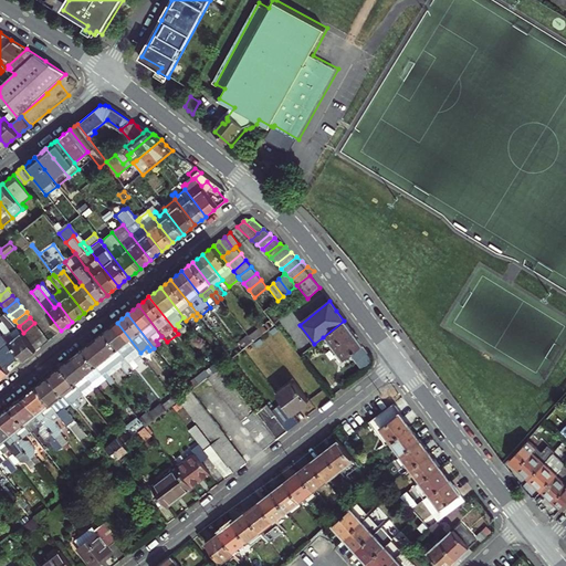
[(21,354),(25,359),(32,354),(38,350),(32,344),(28,338),(23,333),(19,326),(14,321),(12,318),(8,322),(9,324),(13,329),(7,336),(21,354)]
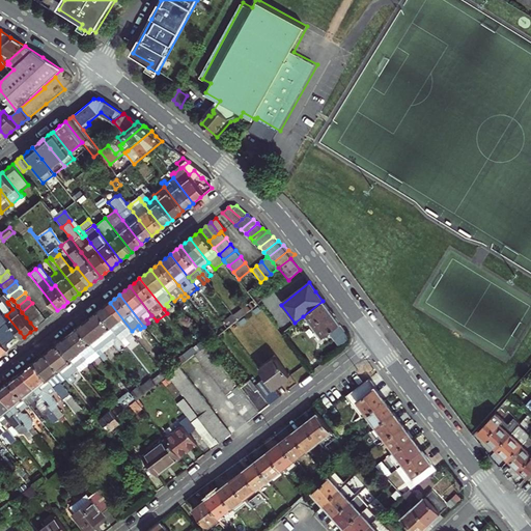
[(258,304),(255,300),(245,308),(248,312),(258,304)]
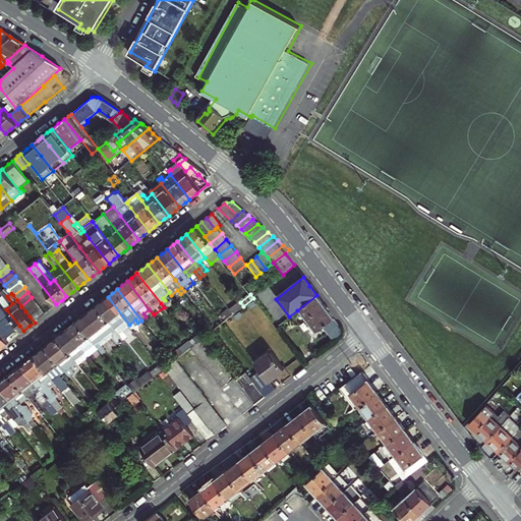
[(325,333),(330,340),(342,331),(329,313),(316,295),(297,310),(319,337),(322,336),(325,333)]
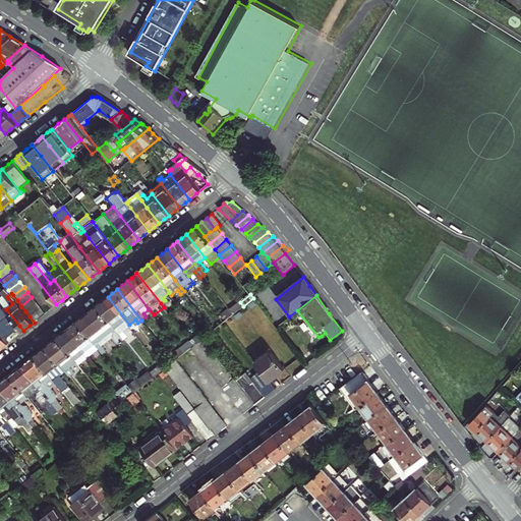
[(32,297),(21,306),(25,311),(37,302),(32,297)]
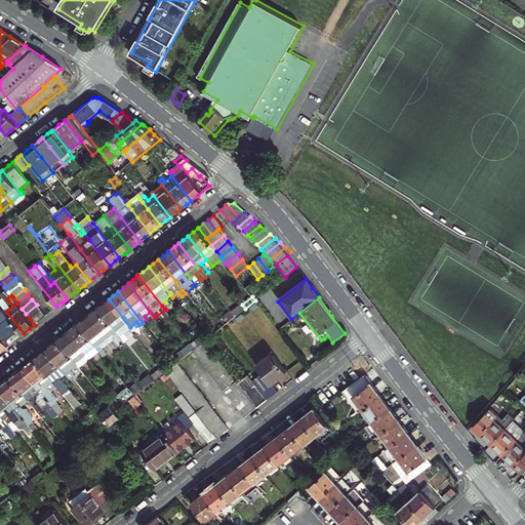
[(130,327),(109,299),(103,304),(97,308),(124,341),(129,337),(124,331),(130,327)]
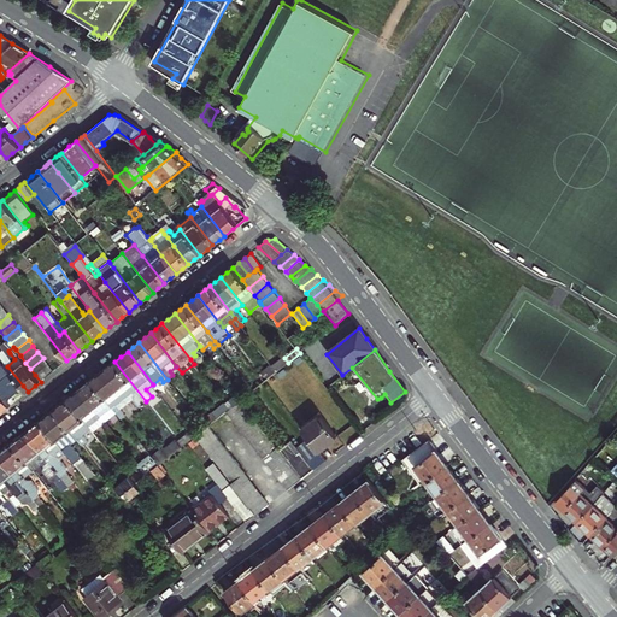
[(7,366),(15,359),(10,353),(1,360),(3,362),(7,366)]
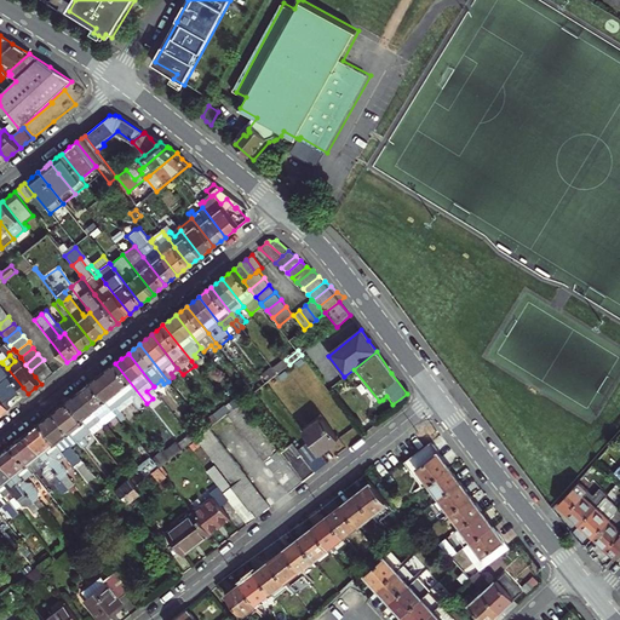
[(286,360),(286,359),(274,368),(279,374),(290,365),(286,360)]
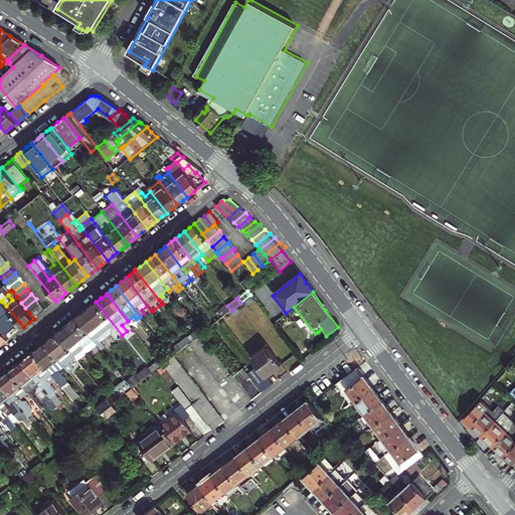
[(36,299),(25,308),(29,313),(40,304),(36,299)]
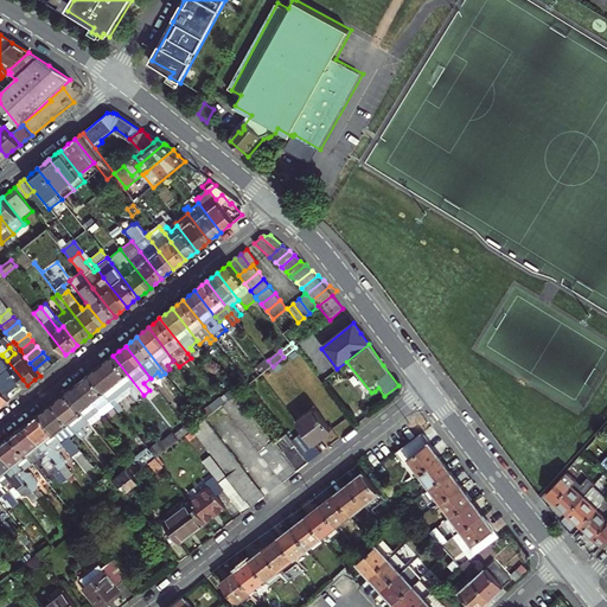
[(14,385),(23,379),(7,360),(2,356),(0,357),(0,385),(7,396),(11,394),(11,389),(14,385)]
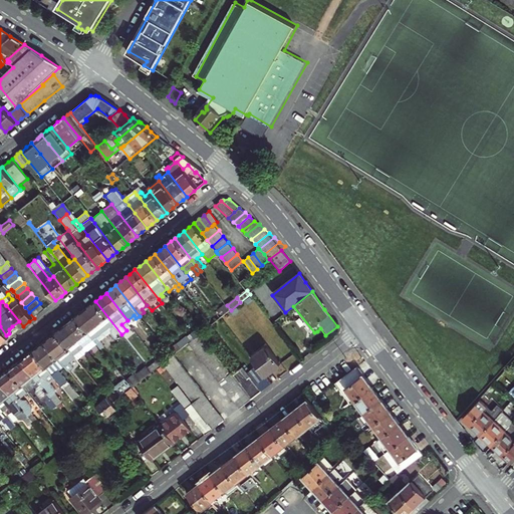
[(122,334),(121,334),(95,301),(90,305),(85,309),(107,335),(114,330),(119,336),(122,334)]
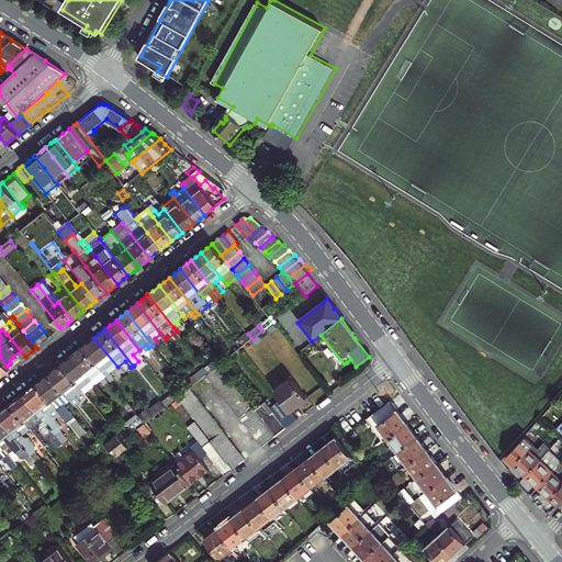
[(32,341),(37,348),(48,338),(44,332),(32,341)]
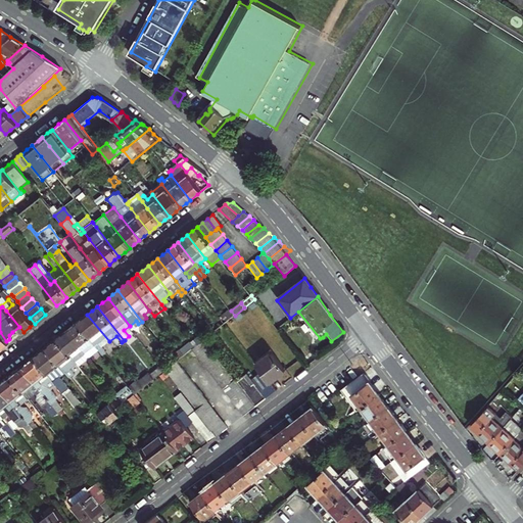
[(235,316),(231,311),(222,318),(225,323),(235,316)]
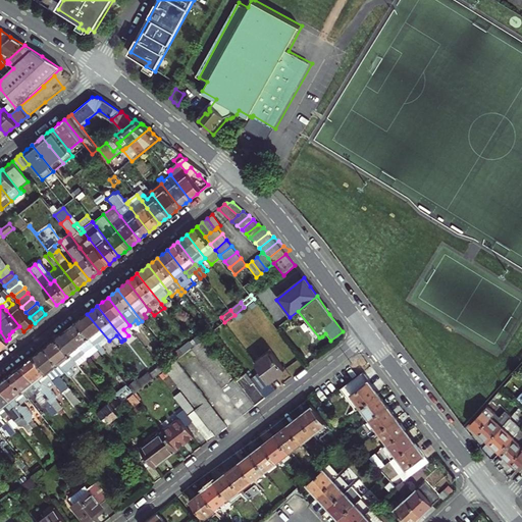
[(105,352),(101,347),(109,341),(87,314),(83,317),(76,321),(96,346),(99,349),(103,354),(105,352)]
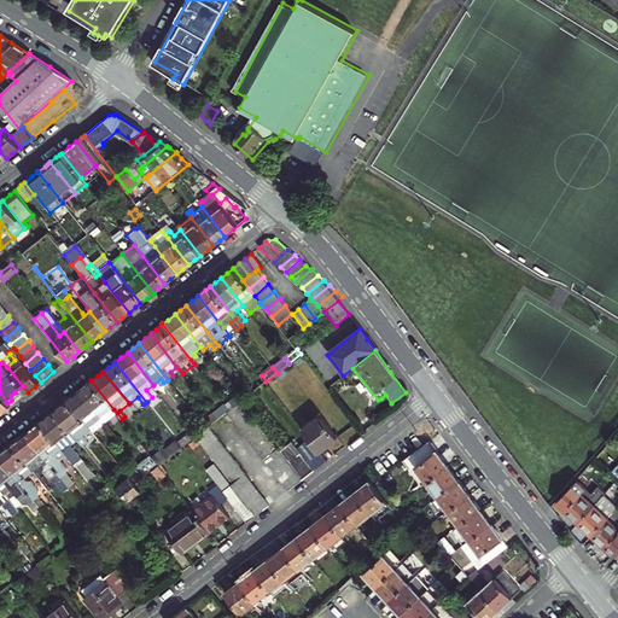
[(262,375),(256,380),(261,385),(266,382),(262,375)]
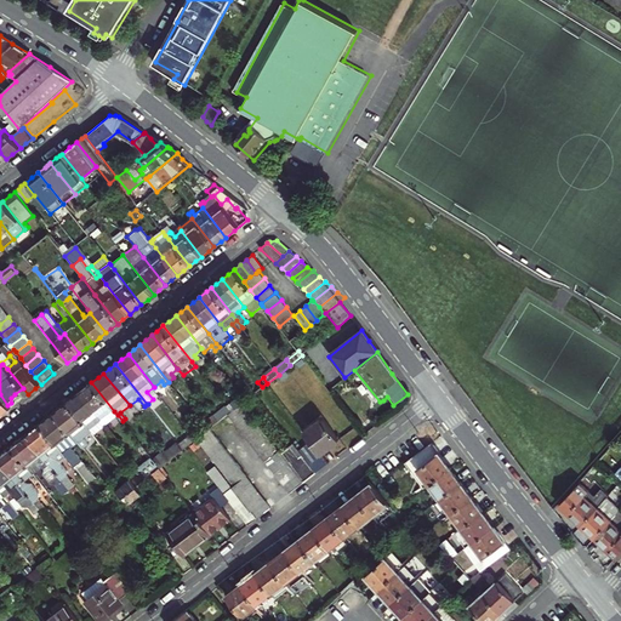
[(251,397),(255,393),(245,380),(240,383),(251,397)]
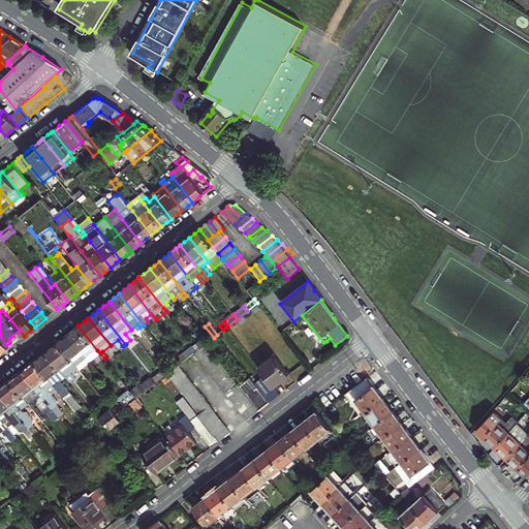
[(95,352),(97,350),(78,325),(72,331),(68,334),(86,358),(94,350),(95,352)]
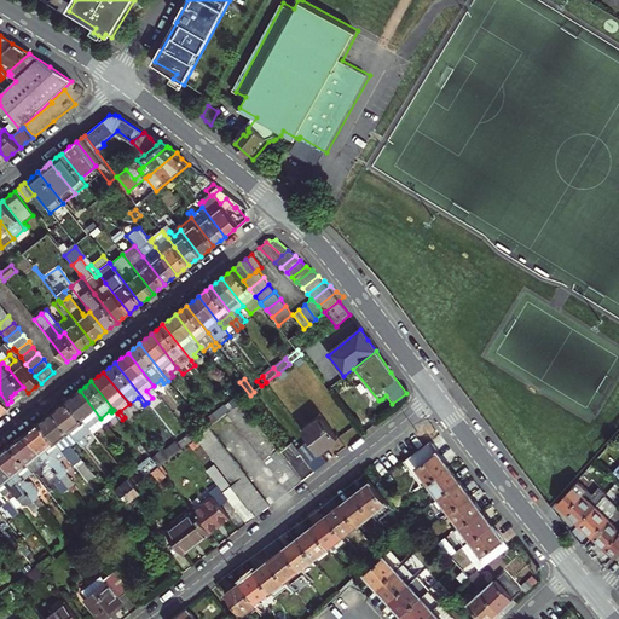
[(90,428),(100,418),(80,391),(74,394),(68,400),(90,428)]
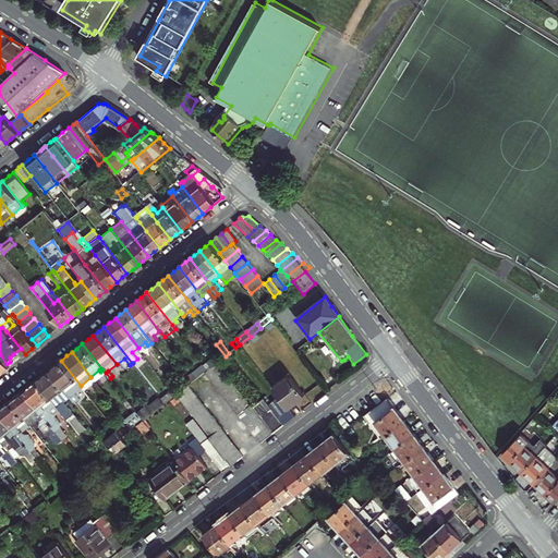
[(7,364),(0,354),(0,374),(4,371),(9,366),(7,364)]
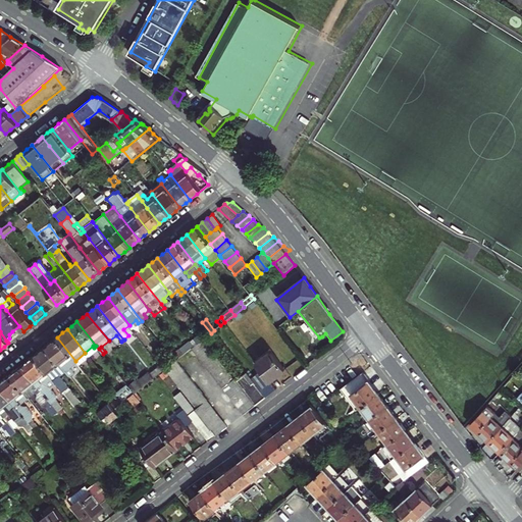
[(68,369),(76,363),(75,361),(57,337),(52,342),(46,347),(64,370),(70,377),(72,374),(68,369)]
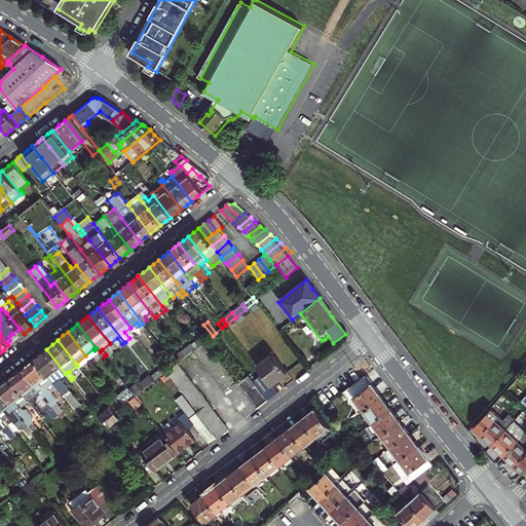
[(258,407),(237,381),(205,341),(195,349),(193,350),(246,417),(258,407)]
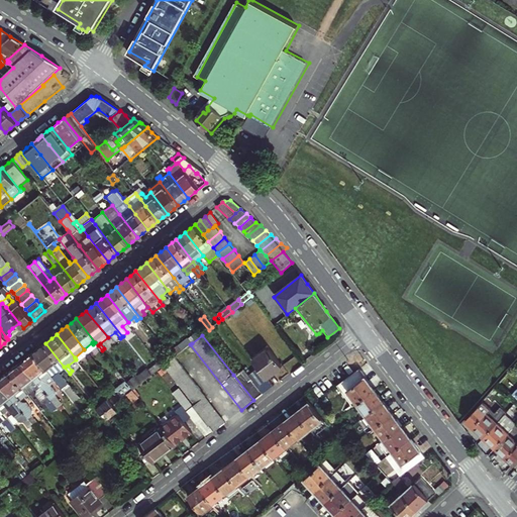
[(192,343),(188,337),(178,345),(183,350),(190,344),(192,343)]
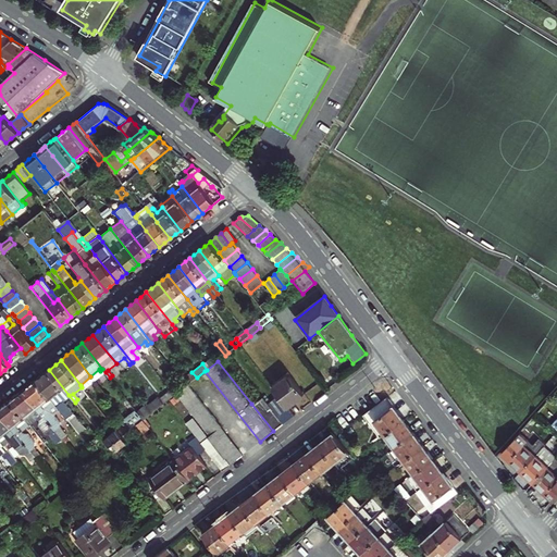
[(99,369),(90,376),(95,381),(106,372),(102,369),(100,371),(99,369)]
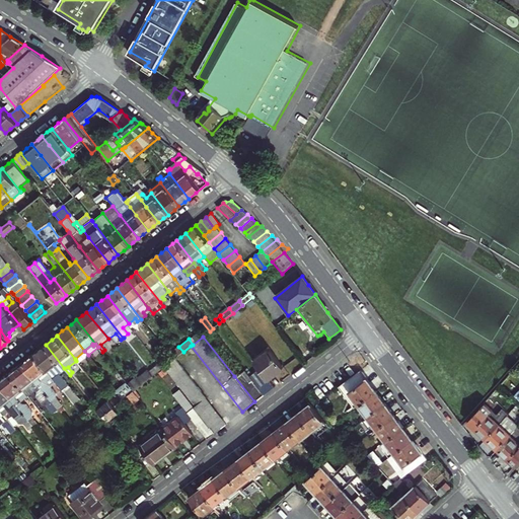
[(41,349),(34,354),(52,376),(76,408),(83,402),(59,372),(64,368),(46,345),(41,349)]
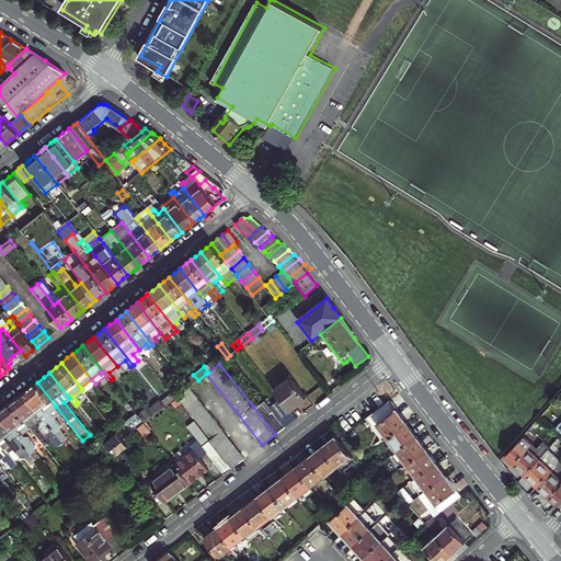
[(198,380),(193,375),(183,384),(187,389),(190,387),(198,380)]
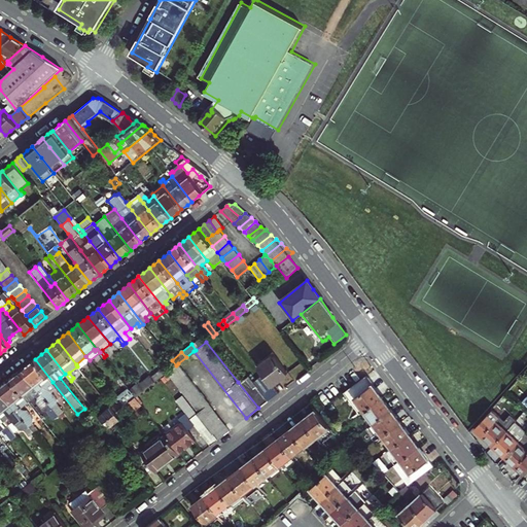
[(268,360),(266,357),(256,364),(264,374),(272,385),(285,376),(288,374),(274,355),(268,360)]
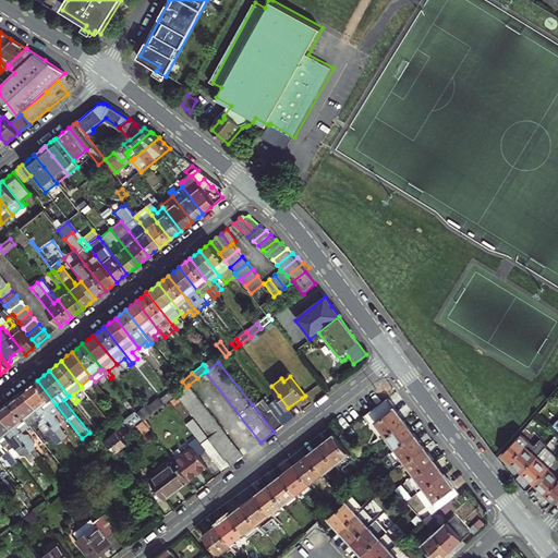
[(81,386),(82,388),(85,391),(95,383),(95,381),(91,377),(81,386)]
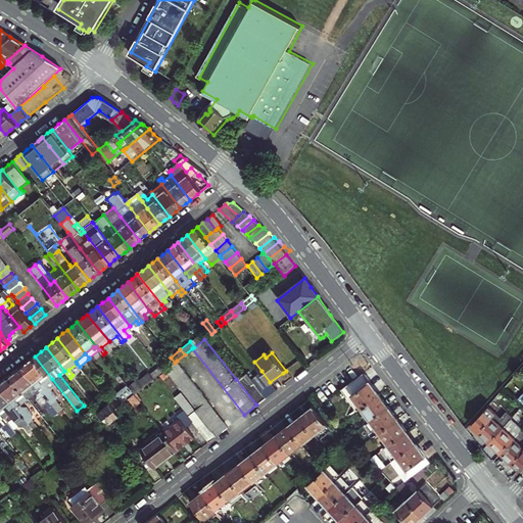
[(52,379),(35,357),(29,361),(22,366),(52,406),(57,412),(62,409),(57,401),(57,397),(51,389),(47,389),(45,385),(52,379)]
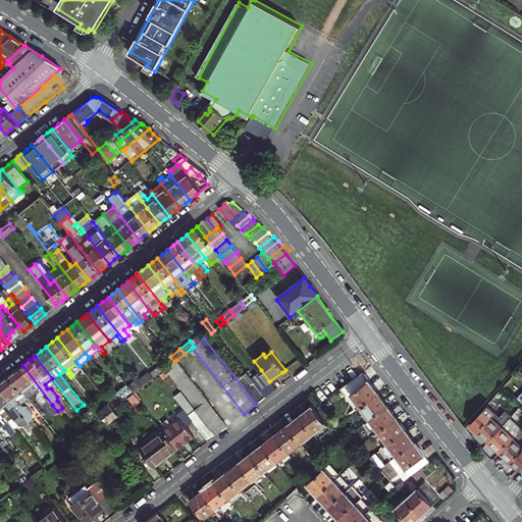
[(164,370),(165,369),(174,362),(170,357),(160,364),(161,366),(164,370)]
